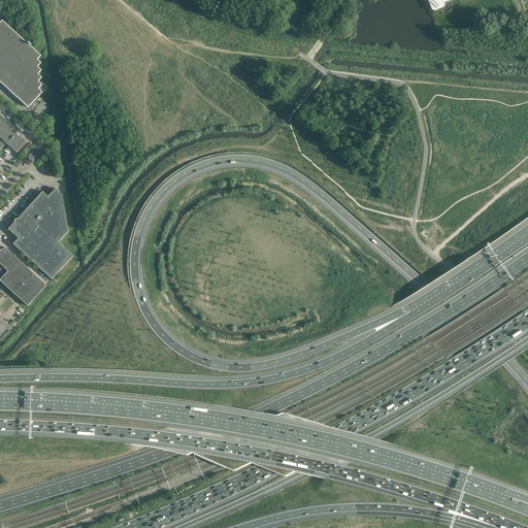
[(427,0),(431,10),(434,11),(444,8),(446,5),(444,3),(453,0),(427,0)]
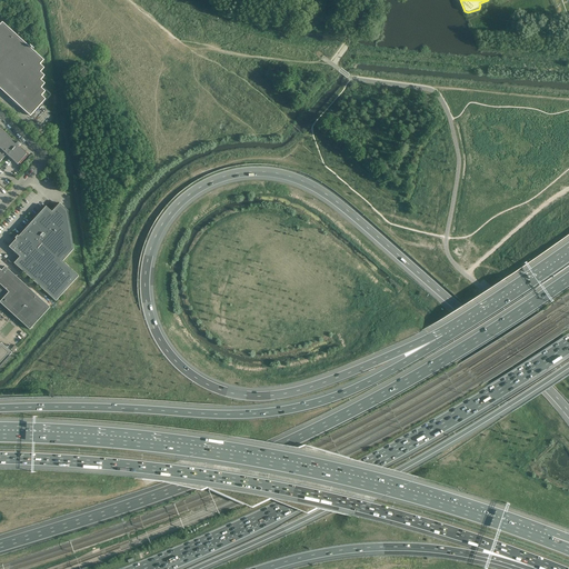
[(43,60),(19,38),(2,22),(0,25),(0,88),(31,117),(46,100),(42,96),(46,91),(41,88),(46,85),(41,80),(45,76),(40,72),(45,68),(40,65),(43,60)]
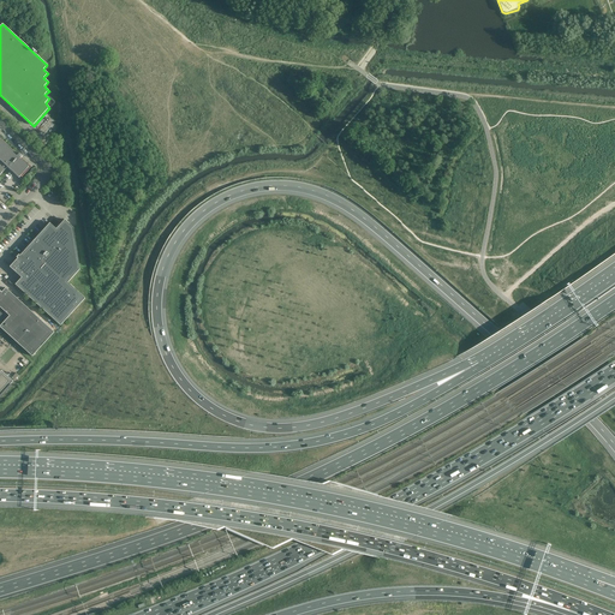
[(0,174),(7,167),(19,178),(21,175),(22,177),(31,167),(22,157),(22,156),(22,155),(21,154),(19,154),(17,156),(12,151),(12,149),(0,137),(0,174)]
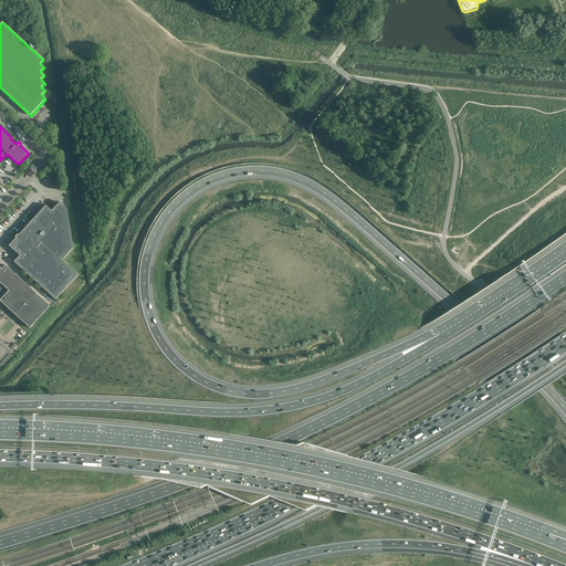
[(62,261),(73,249),(66,210),(60,202),(52,211),(45,206),(9,247),(20,257),(14,262),(55,301),(79,275),(62,261)]
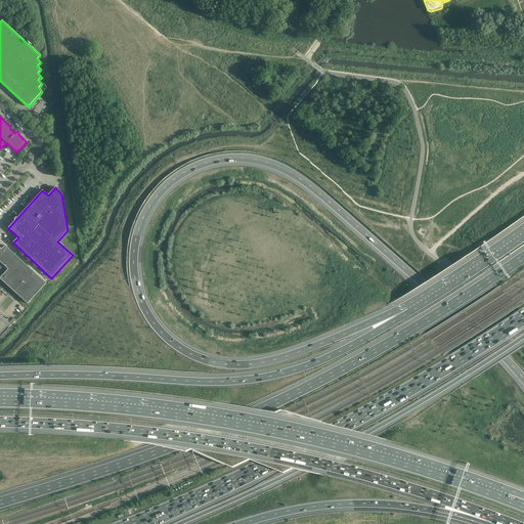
[(0,248),(0,278),(0,279),(28,304),(46,284),(5,247),(1,250),(0,248)]
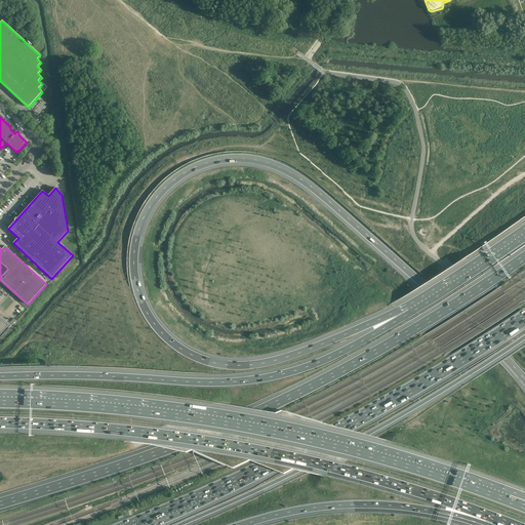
[(0,337),(11,326),(7,322),(1,317),(0,317),(0,337)]
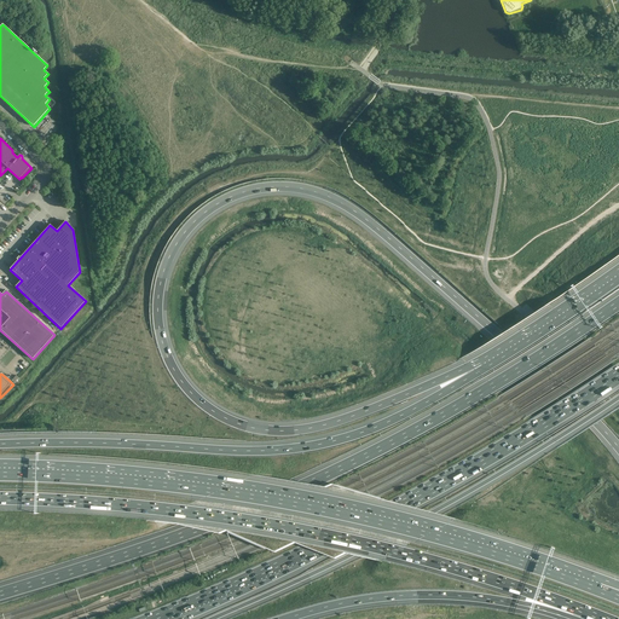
All buildings are outlined.
